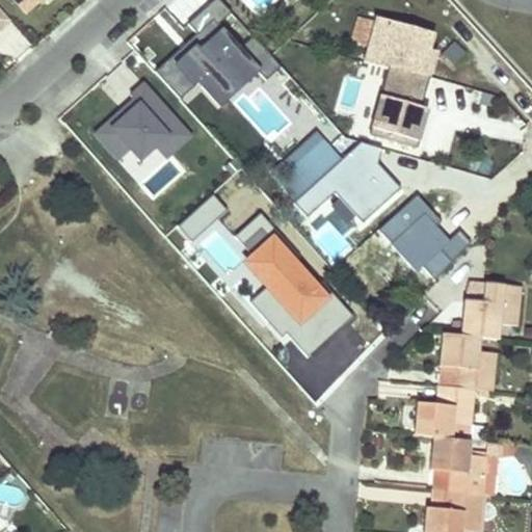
[(14,0),(25,12),(38,0),(14,0)]
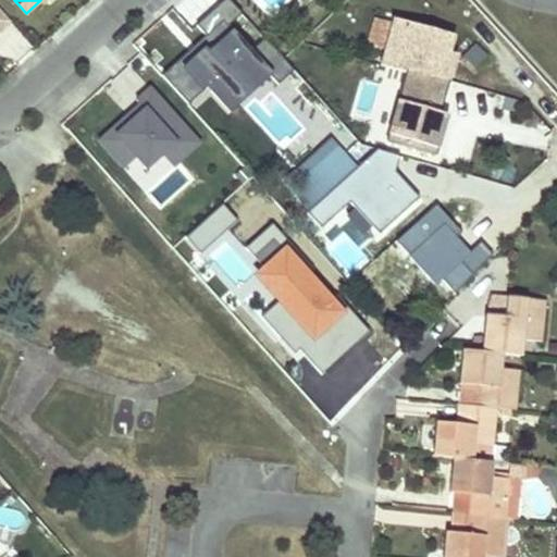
[(295,71),(231,0),(224,0),(196,26),(206,37),(211,42),(195,58),(189,52),(162,76),(188,106),(209,87),(214,83),(230,100),(264,70),(269,75),(279,85),(295,71)]
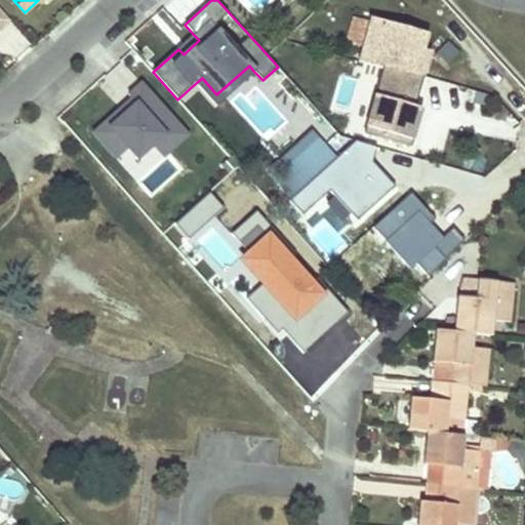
[(0,28),(9,21),(0,9),(0,28)]
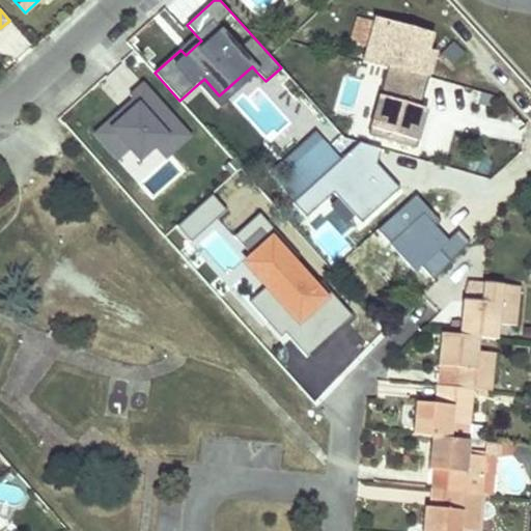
[(366,47),(373,21),(355,17),(348,42),(366,47)]
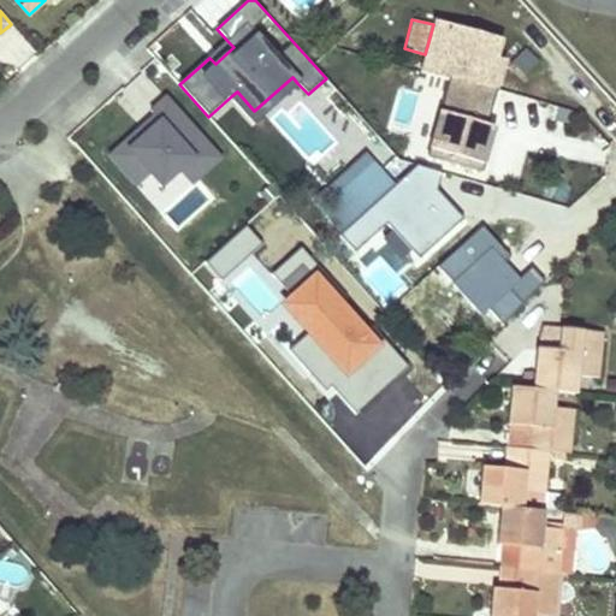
[(431,157),(456,163),(480,169),(487,144),(466,138),(469,120),(485,124),(501,60),(492,58),(497,39),(433,22),(433,24),(425,54),(421,70),(445,77),(446,73),(450,75),(431,157)]
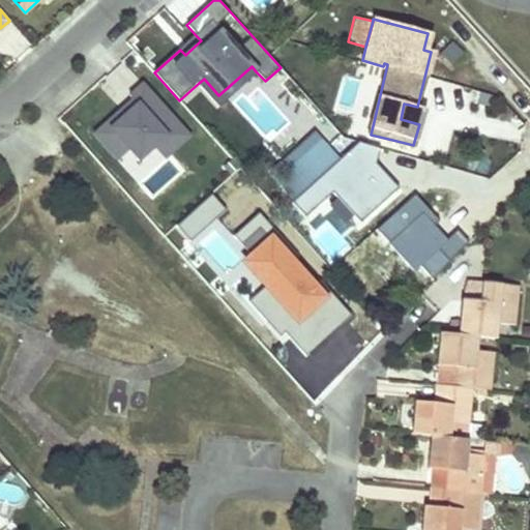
[(196,35),(180,50),(185,55),(201,40),(196,35)]
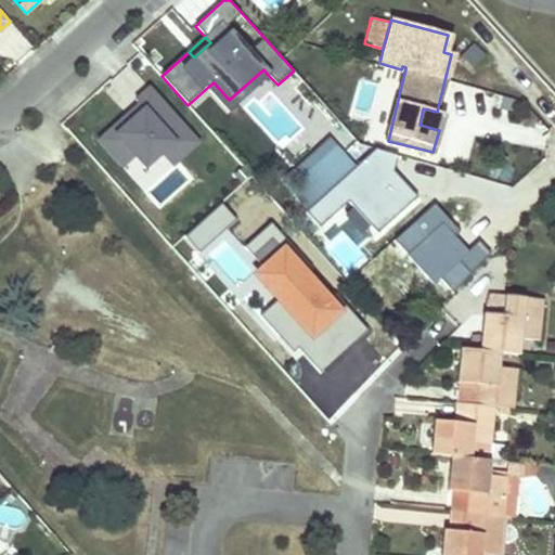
[(268,75),(263,69),(229,100),(214,82),(208,87),(229,110),(268,75)]
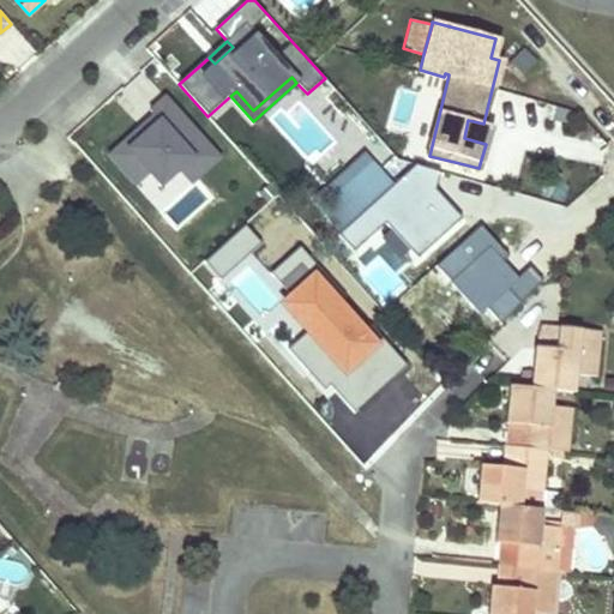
[(210,146),(166,98),(151,112),(155,116),(161,122),(148,134),(142,128),(112,157),(138,186),(151,174),(164,188),(181,173),(210,146)]
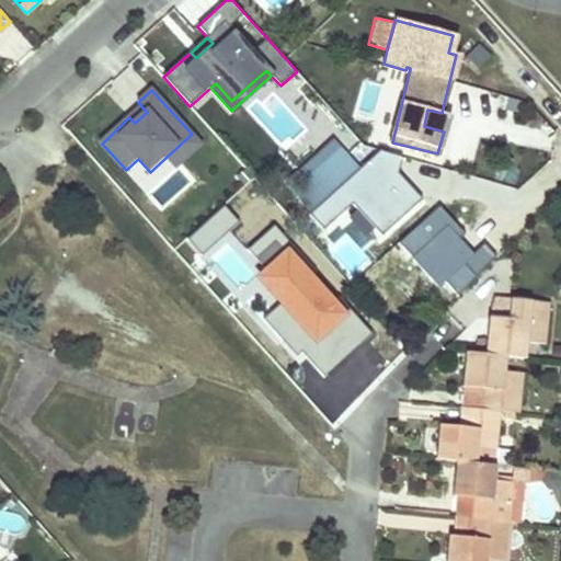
[(141,106),(129,117),(135,123),(147,112),(141,106)]
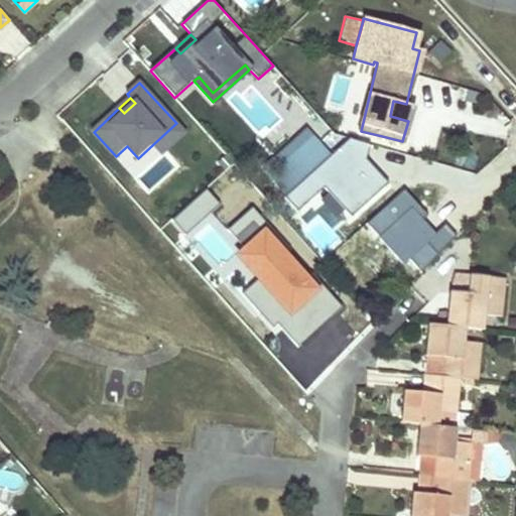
[(408,121),(412,106),(406,104),(393,101),(390,116),(408,121)]
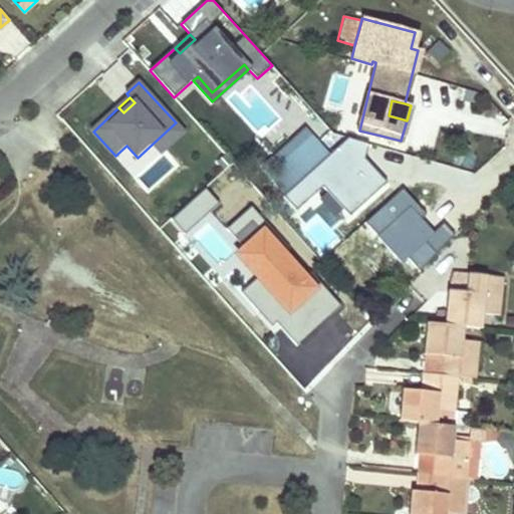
[(186,134),(176,122),(152,145),(161,155),(186,134)]
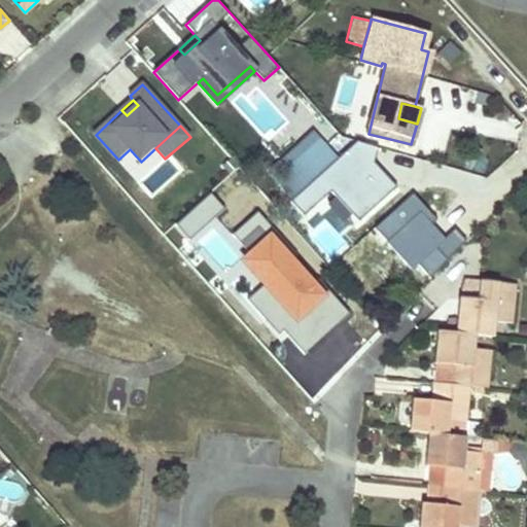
[(284,181),(319,149),(309,139),(275,170),(284,181)]
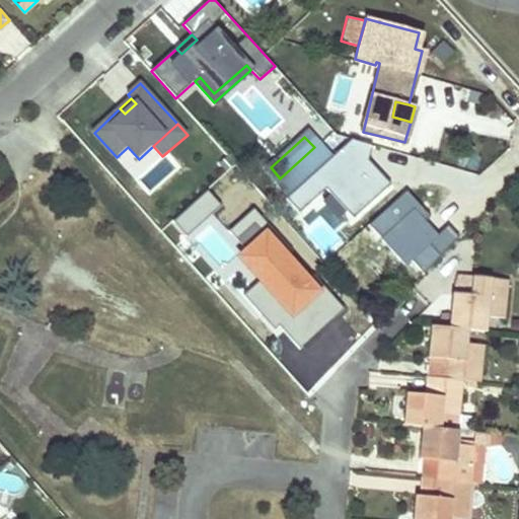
[(349,138),(334,156),(290,196),(286,201),(299,214),(327,188),(354,217),(390,182),(368,159),(371,146),(349,138)]
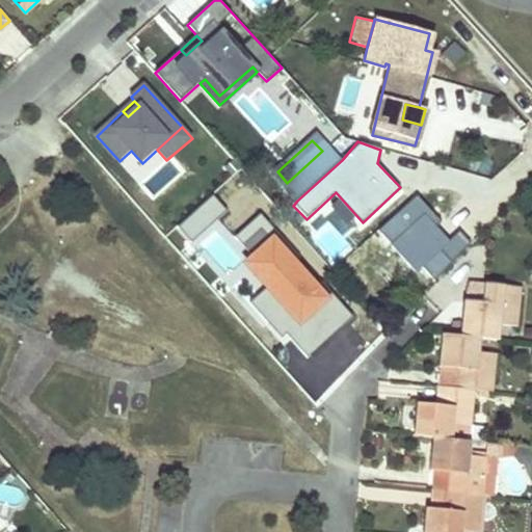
[(342,160),(327,145),(322,151),(287,183),(284,186),(297,201),(342,160)]
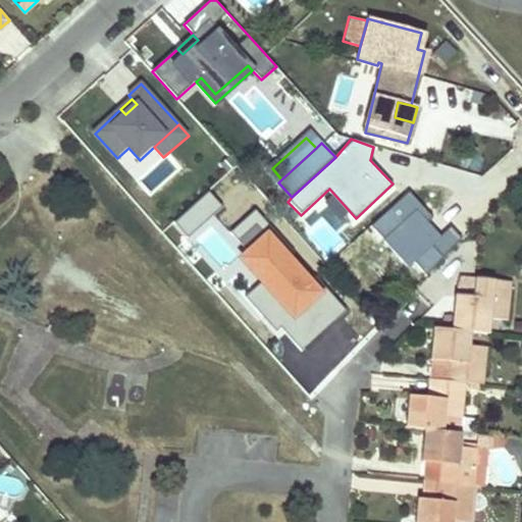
[(432,216),(408,191),(371,227),(408,264),(415,257),(426,268),(458,237),(450,228),(441,237),(428,223),(432,216)]
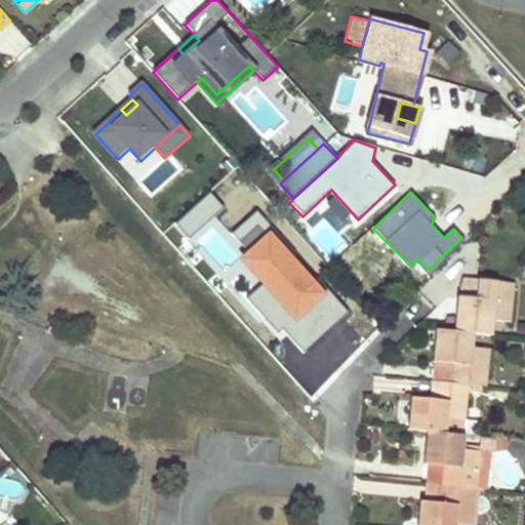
[(224,208),(210,193),(176,225),(191,240),(224,208)]
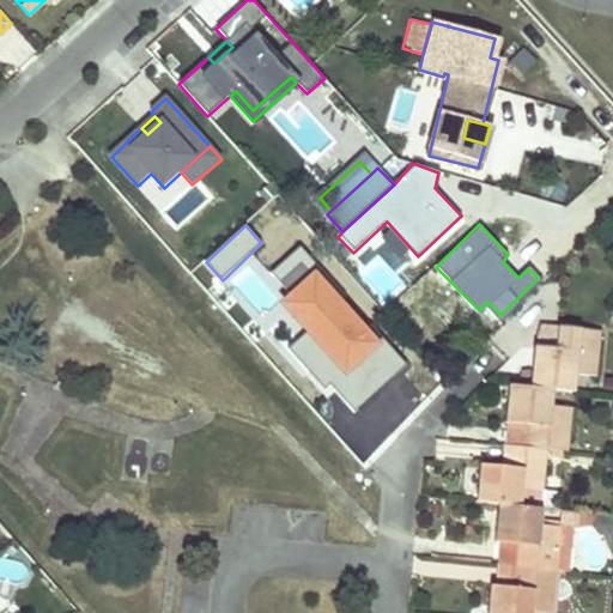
[(347,296),(301,244),(269,273),(292,298),(315,323),(308,329),(289,349),(310,371),(319,364),(327,374),(323,376),(331,383),(354,411),(381,387),(406,364),(393,350),(370,325),(363,332),(338,304),(347,296)]
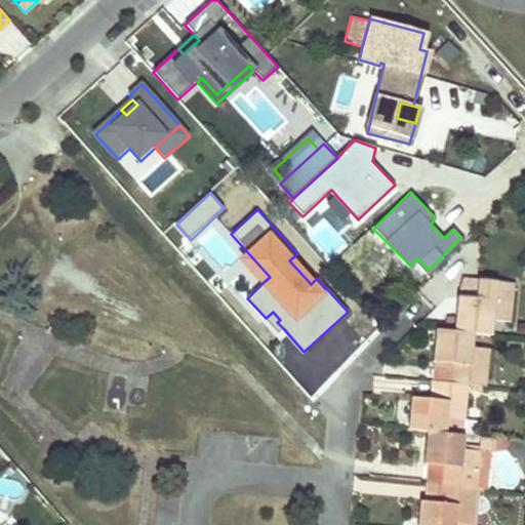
[(270,277),(250,255),(244,260),(264,282),(270,277)]
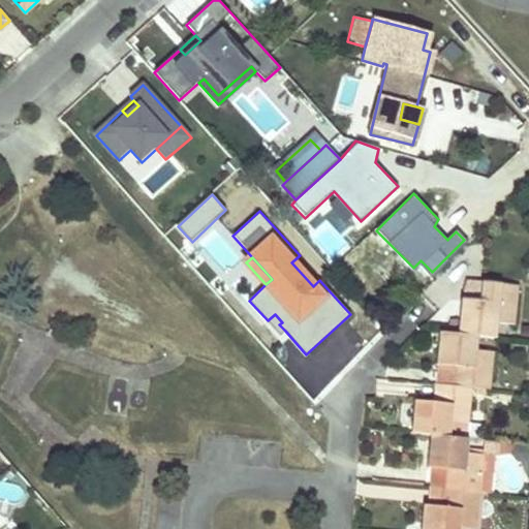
[(466,318),(464,333),(478,334),(497,336),(498,323),(516,324),(520,287),(481,284),(479,301),(463,299),(461,318),(466,318)]
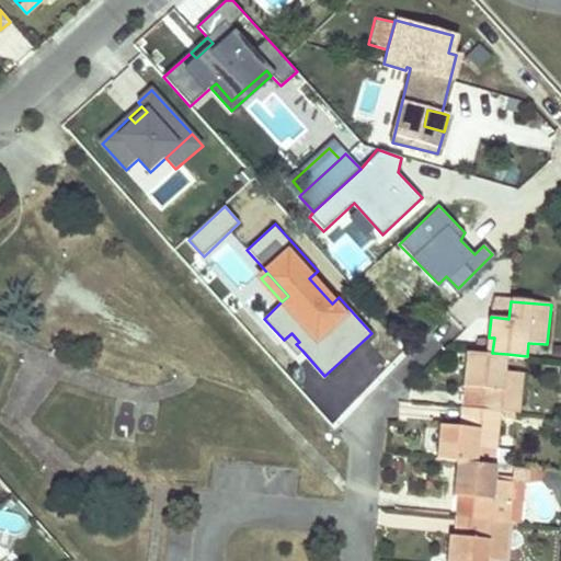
[(292,333),(284,340),(297,356),(302,351),(296,344),(299,342),(292,333)]
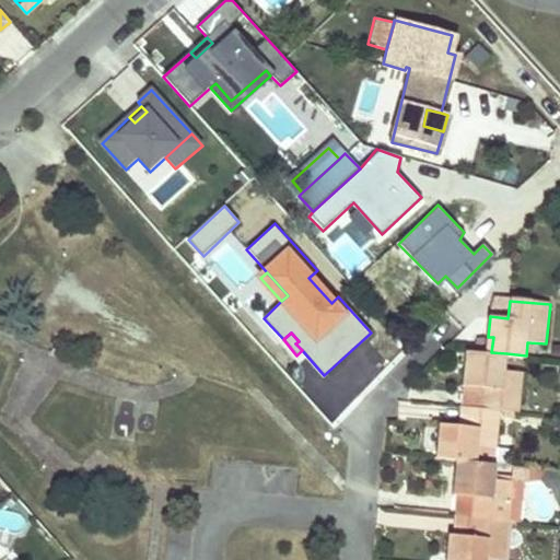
[(489,391),(487,407),(500,408),(520,410),(523,372),(505,371),(506,353),(491,352),(471,350),(469,370),(465,369),(463,387),(489,391)]
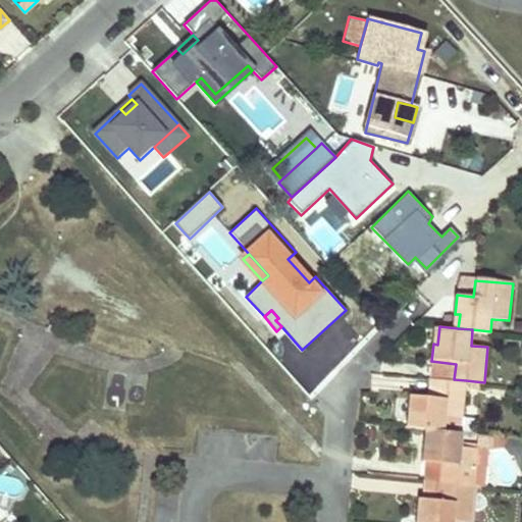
[(410,414),(414,415),(412,427),(429,428),(461,431),(466,380),(454,379),(439,377),(437,400),(412,397),(410,414)]
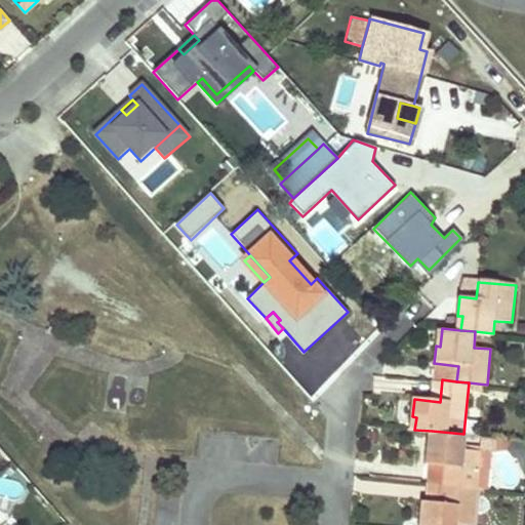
[(463,434),(432,431),(431,447),(426,446),(423,463),(429,463),(449,466),(447,485),(477,488),(485,488),(487,469),(479,468),(481,452),(463,451),(465,435),(463,434)]
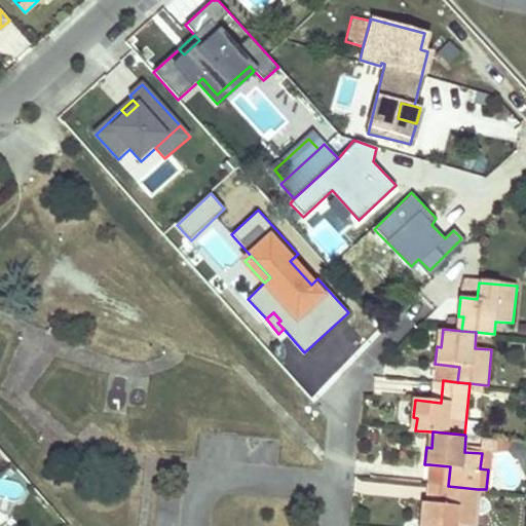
[(448,486),(450,466),(429,464),(427,484),(448,486)]
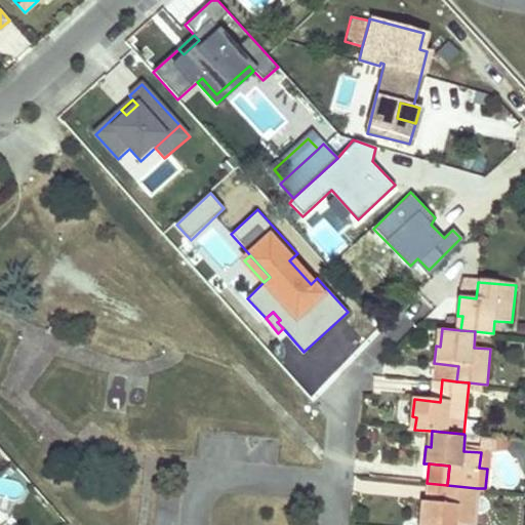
[(445,503),(447,485),(427,483),(426,500),(445,503)]
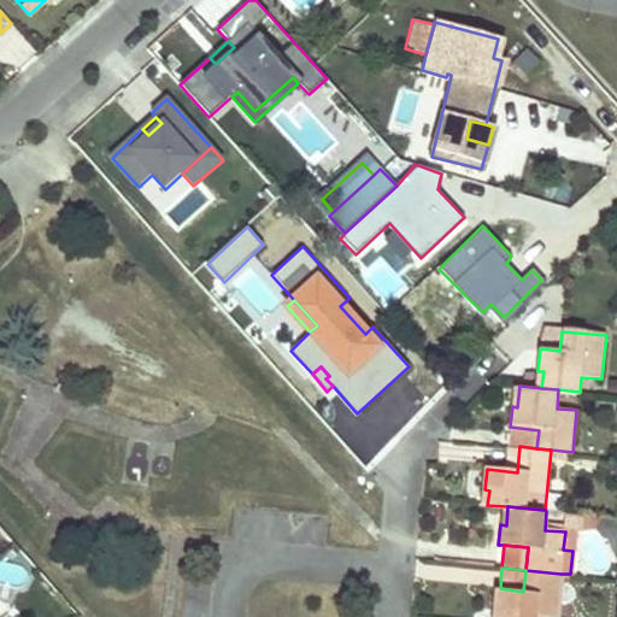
[(497,616),(534,616),(539,616),(556,616),(560,574),(526,570),(523,592),(500,588),(495,588),(493,610),(498,610),(497,616)]
